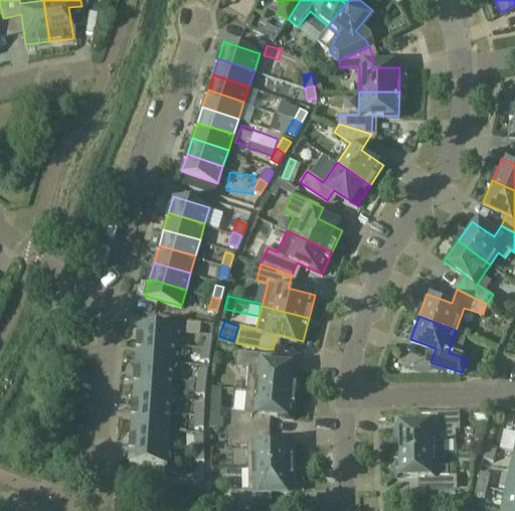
[(138,342),(175,345),(176,327),(139,324),(138,342)]
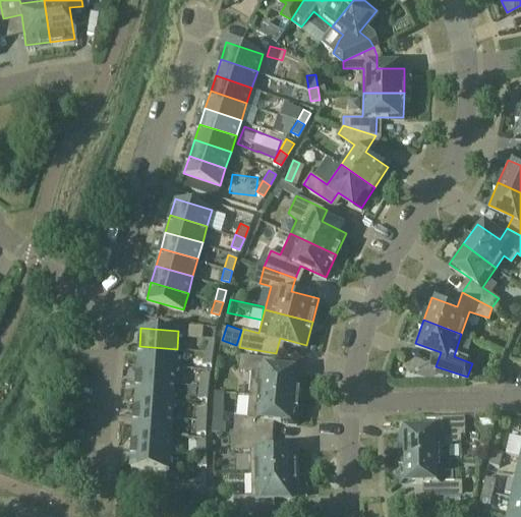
[(205,351),(212,352),(214,339),(206,338),(205,351)]
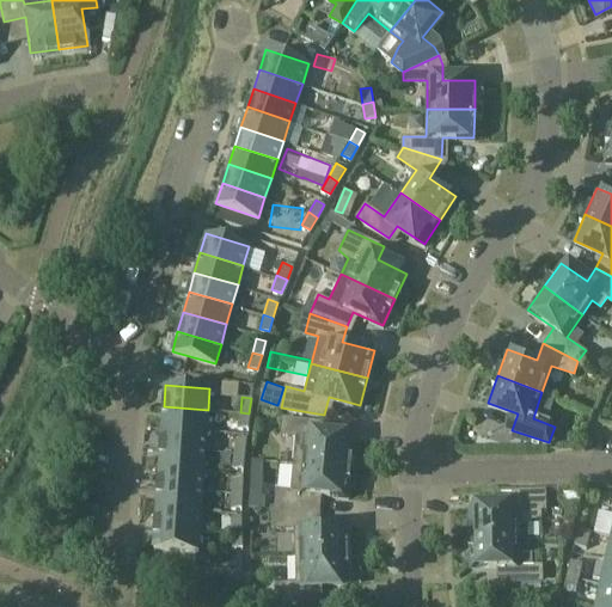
[(207,429),(208,410),(164,406),(161,425),(207,429)]
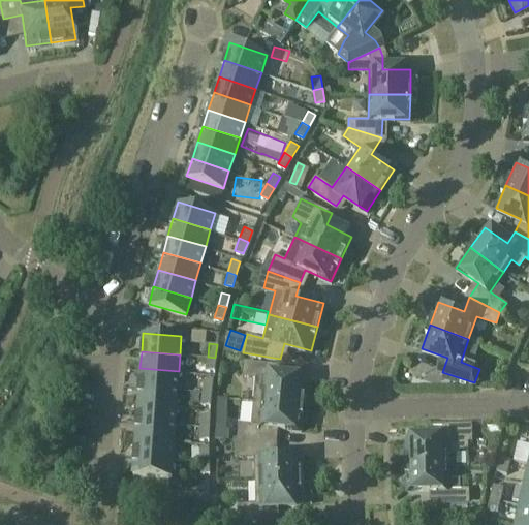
[(214,370),(215,358),(208,357),(206,369),(214,370)]
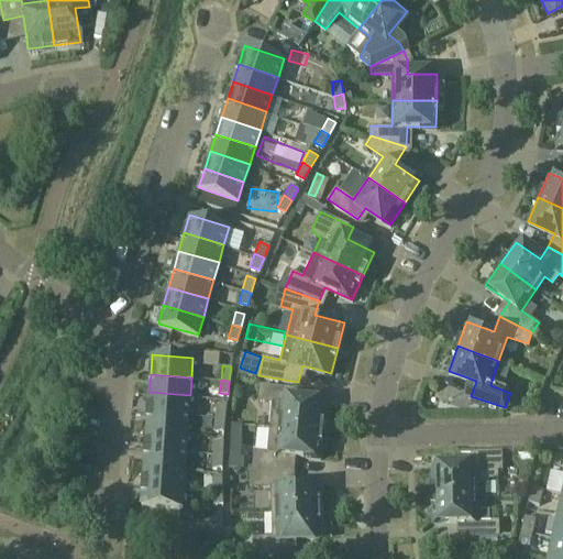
[(269,426),(322,430),(324,404),(295,402),(297,387),(261,384),(260,398),(272,399),(269,426)]
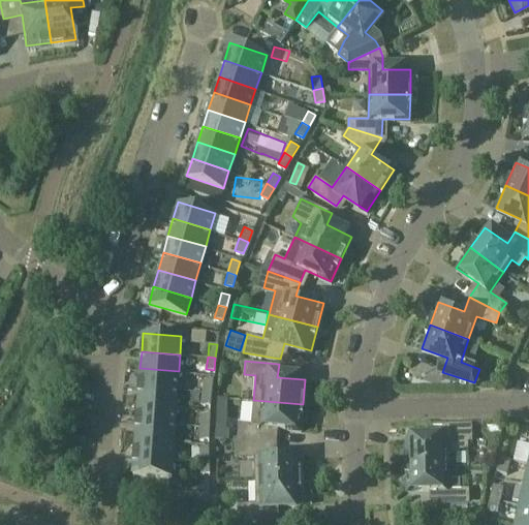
[(178,389),(179,371),(139,368),(138,385),(178,389)]
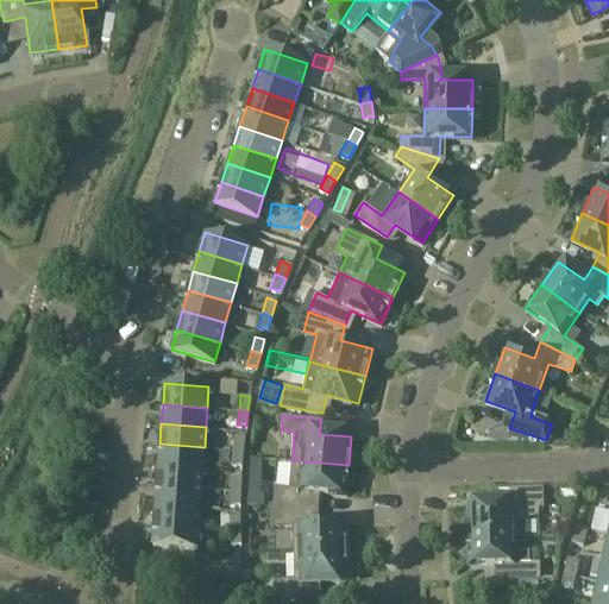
[(232,450),(243,451),(244,435),(234,434),(232,450)]
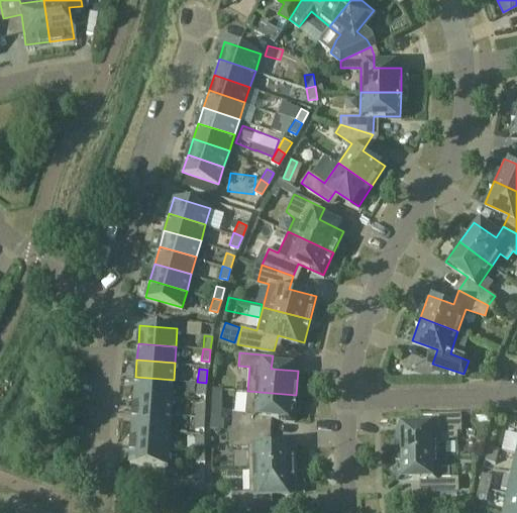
[(180,380),(174,380),(135,377),(134,394),(173,397),(179,397),(180,380)]
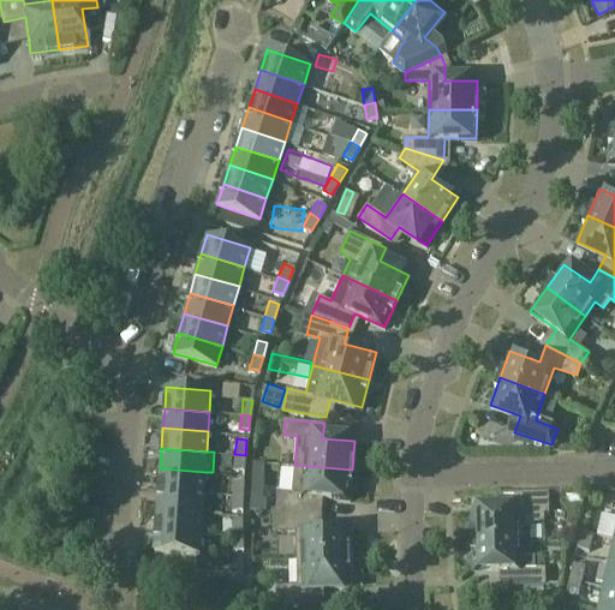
[(244,470),(245,455),(234,454),(233,468),(244,470)]
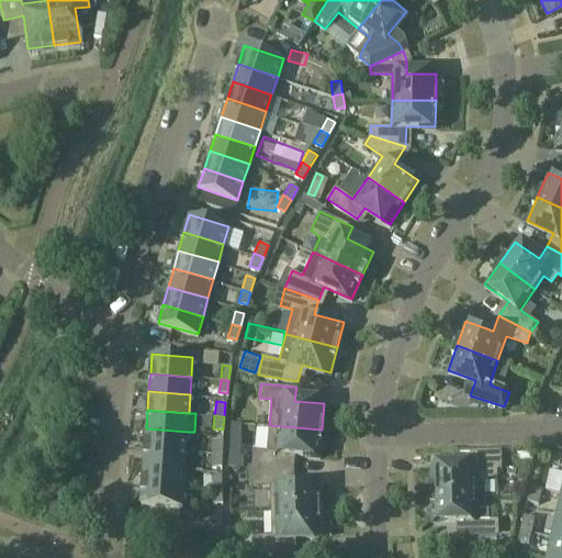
[(319,456),(322,430),(269,425),(267,450),(255,449),(253,467),(289,468),(290,453),(319,456)]
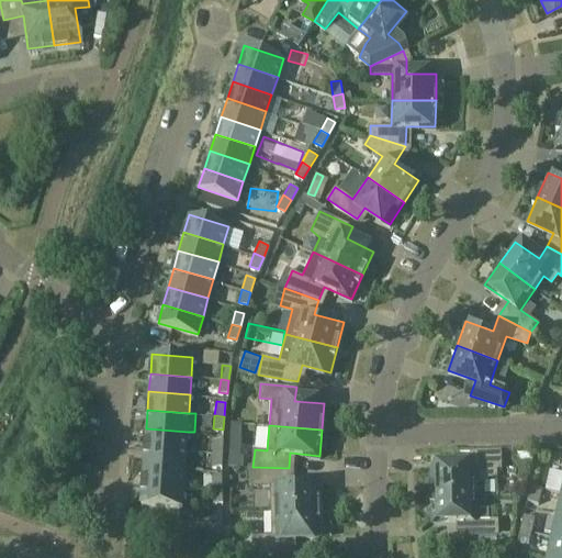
[(186,449),(188,432),(146,428),(145,447),(186,449)]
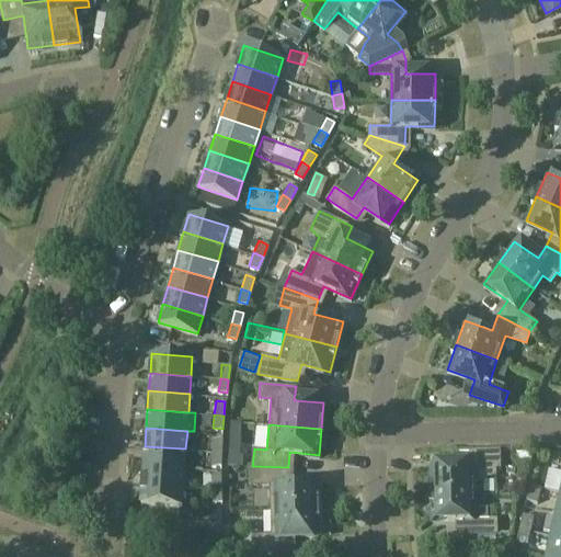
[(213,451),(221,451),(221,438),(213,438),(213,451)]
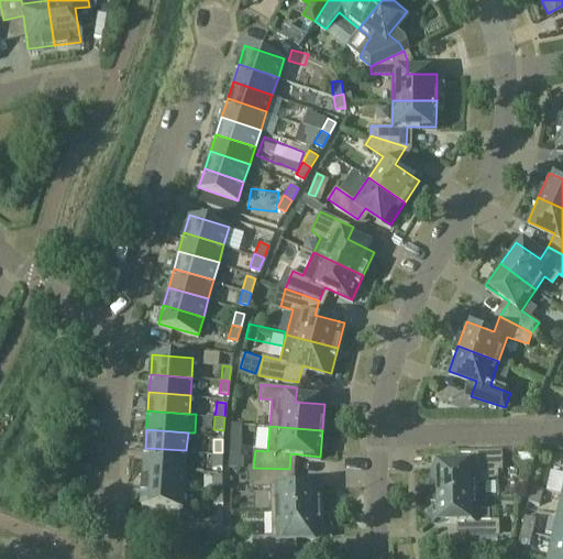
[(185,469),(186,450),(145,448),(144,467),(185,469)]
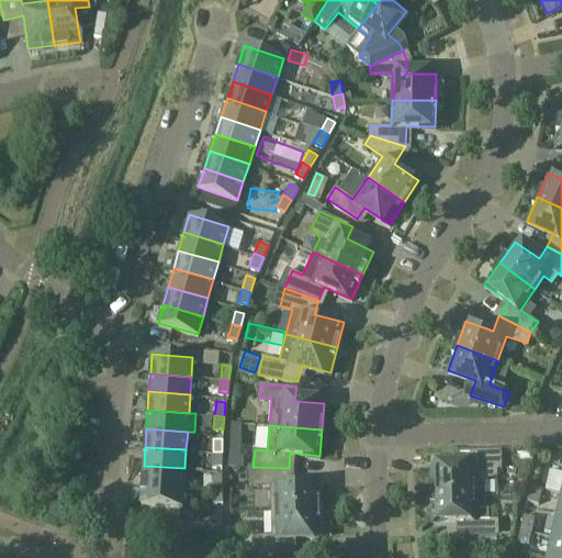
[(430,493),(483,493),(483,477),(496,473),(496,467),(501,467),(499,450),(460,452),(460,467),(430,467),(430,493)]
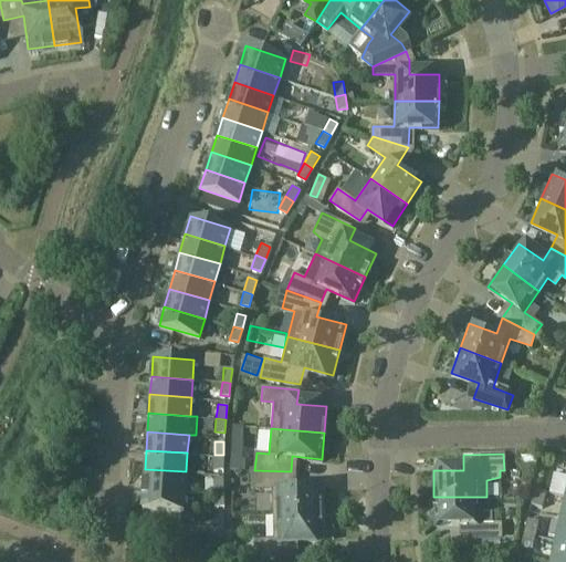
[(222,469),(223,455),(215,455),(213,468),(222,469)]
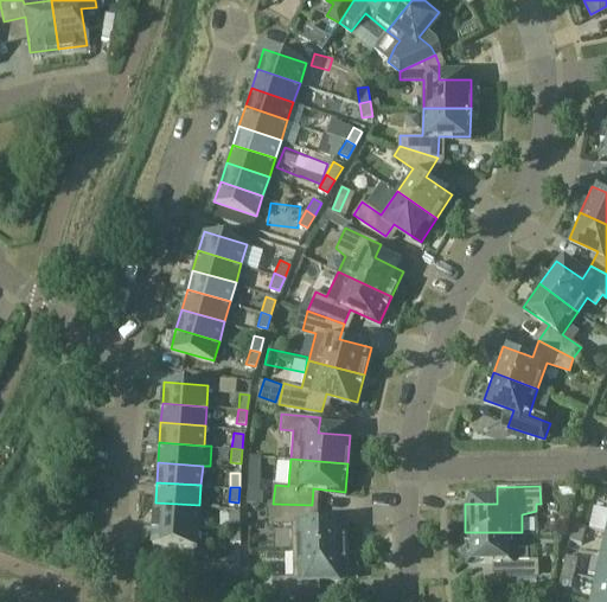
[(198,524),(199,505),(155,503),(153,520),(198,524)]
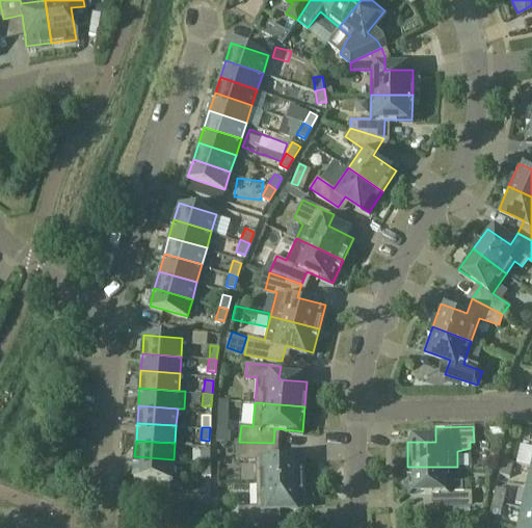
[(273,456),(273,443),(239,442),(239,457),(256,457),(256,481),(301,480),(301,455),(273,456)]
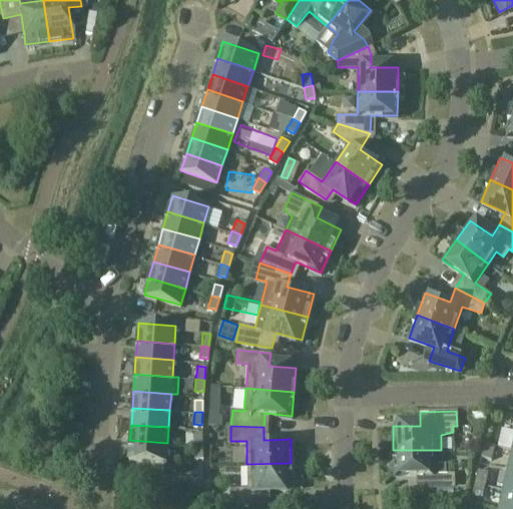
[(193,444),(202,444),(202,433),(193,433),(193,444)]
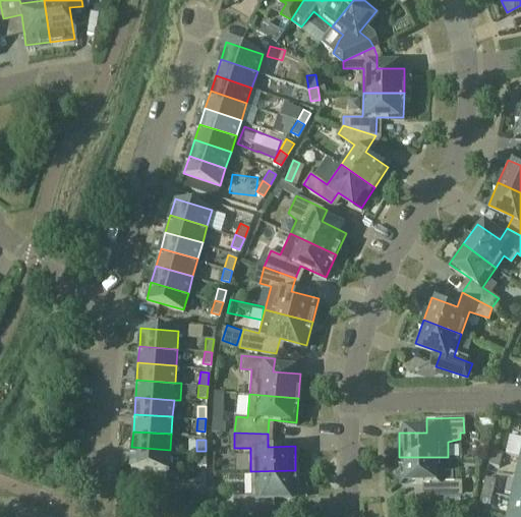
[(169,468),(170,450),(131,447),(130,466),(169,468)]
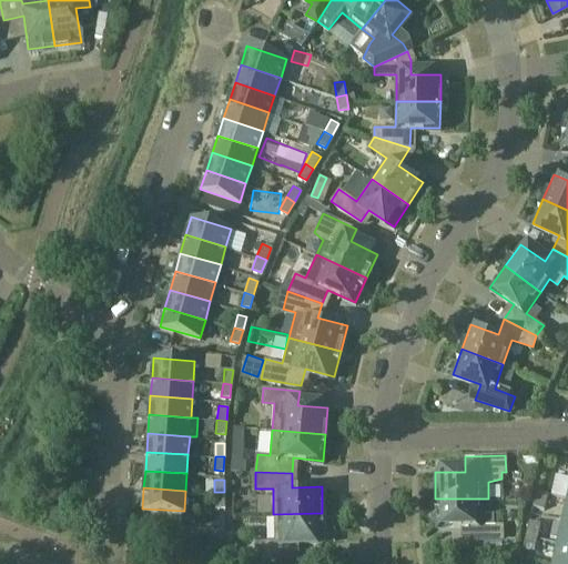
[(548,493),(537,490),(533,505),(544,509),(548,493)]
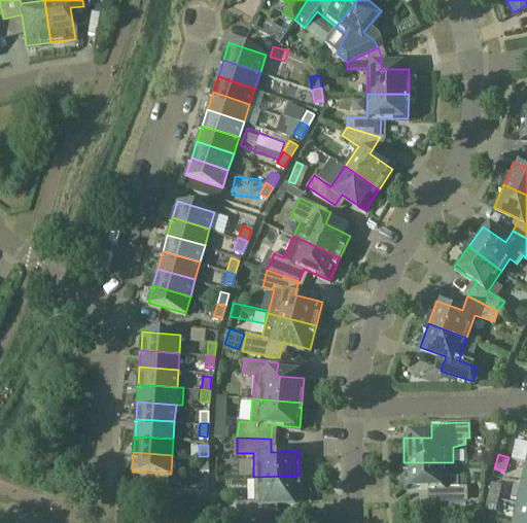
[(208,456),(199,456),(199,471),(208,469),(208,456)]
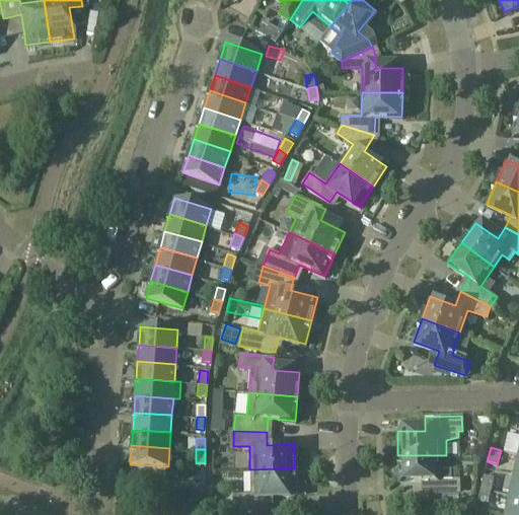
[(446,455),(397,455),(398,480),(426,480),(426,492),(459,492),(459,479),(450,479),(450,468),(446,468),(446,455)]
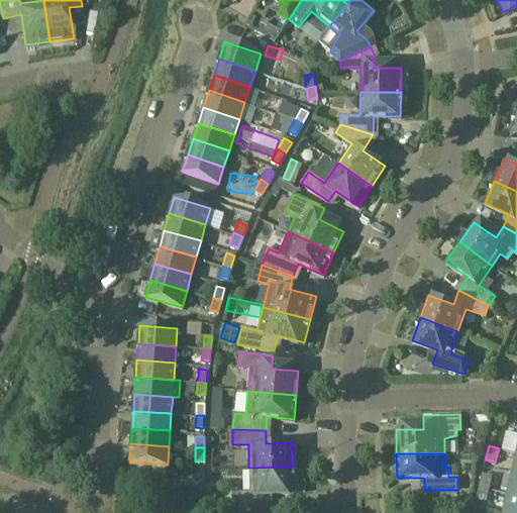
[(293,467),(248,468),(249,492),(234,492),(234,505),(267,504),(267,492),(294,491),(293,467)]
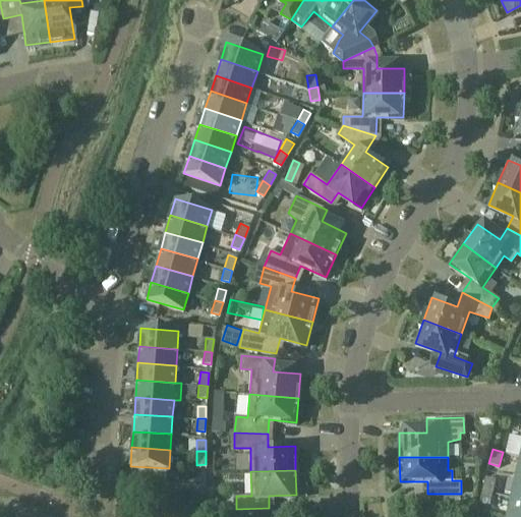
[(520,498),(520,475),(517,474),(512,496),(520,498)]
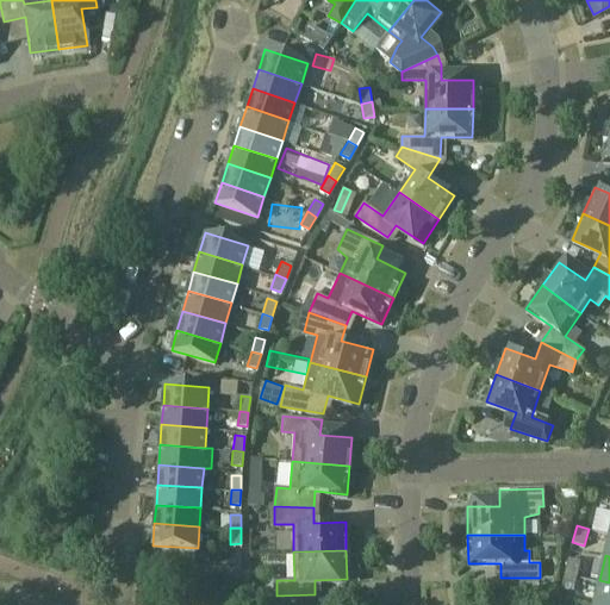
[(566,572),(579,575),(583,560),(570,556),(566,572)]
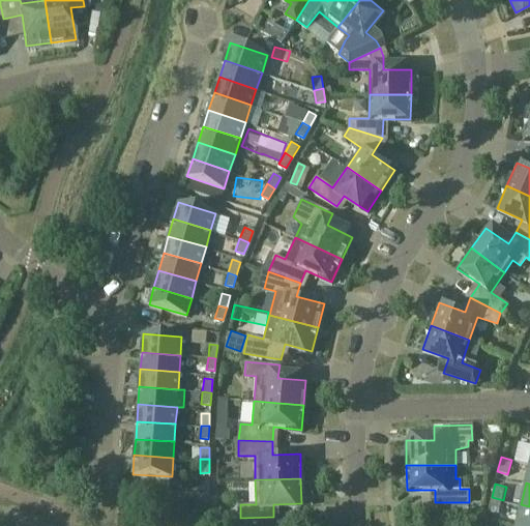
[(500,514),(503,500),(492,497),(489,510),(500,514)]
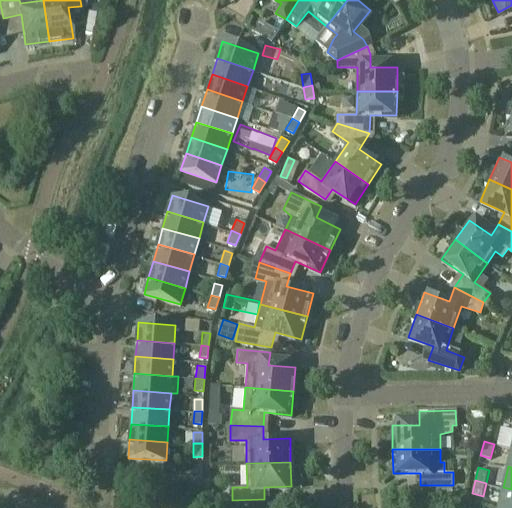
[(506,507),(511,507),(511,489),(503,487),(499,507),(506,507)]
